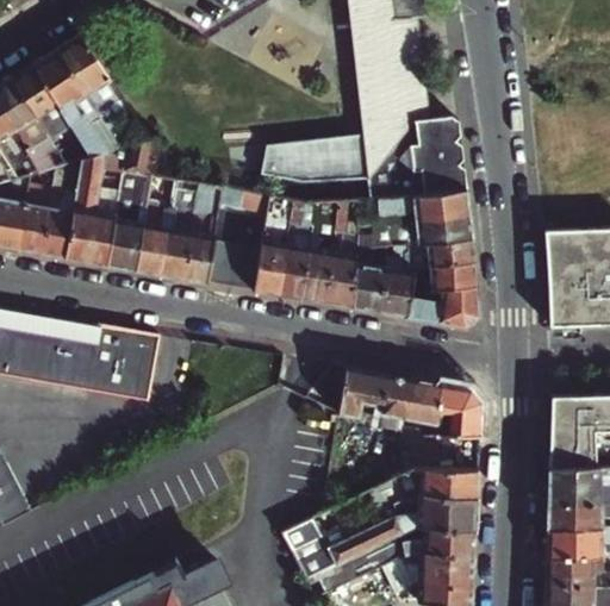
[(266,143),(261,170),(310,193),(363,188),(367,206),(378,205),(375,185),(425,118),(425,114),(429,113),(430,112),(421,35),(416,36),(415,24),(419,24),(424,23),(421,0),(340,0),(359,130),(266,143)]
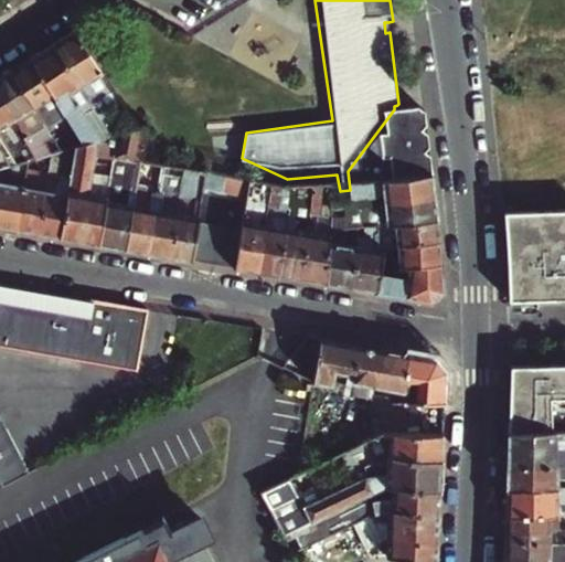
[(75,35),(55,48),(84,93),(91,104),(106,95),(112,105),(117,102),(75,35)]
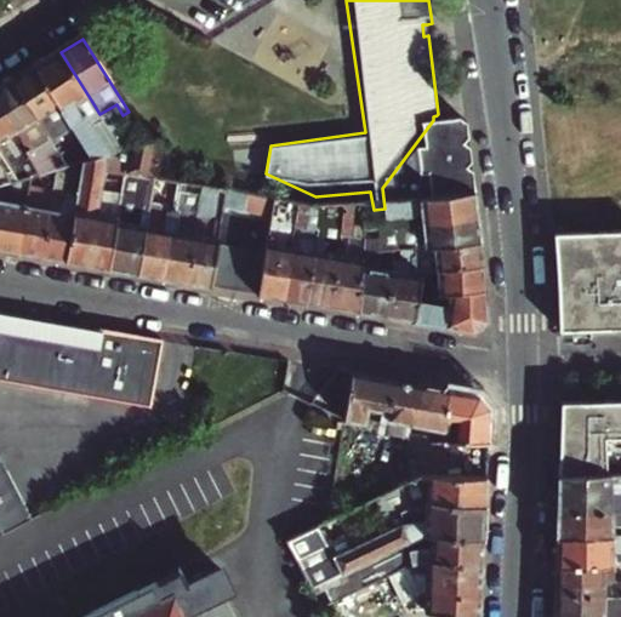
[(92,102),(61,52),(36,68),(77,132),(95,163),(124,154),(119,146),(108,152),(89,121),(86,123),(79,110),(92,102)]
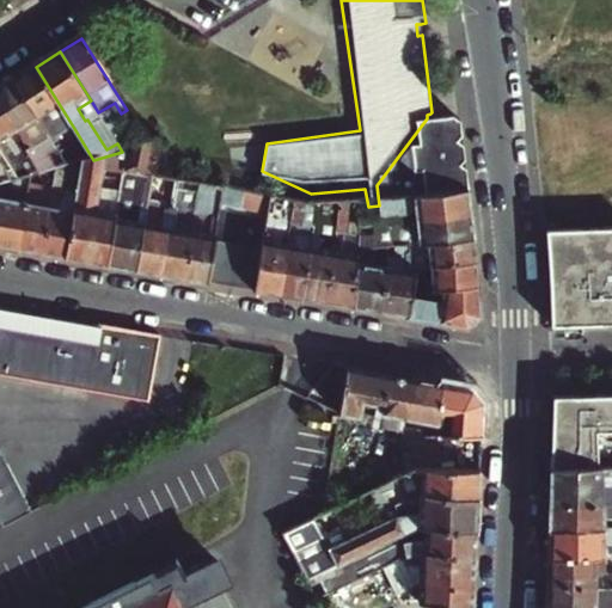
[(51,143),(75,130),(36,67),(13,81),(51,141),(51,143)]
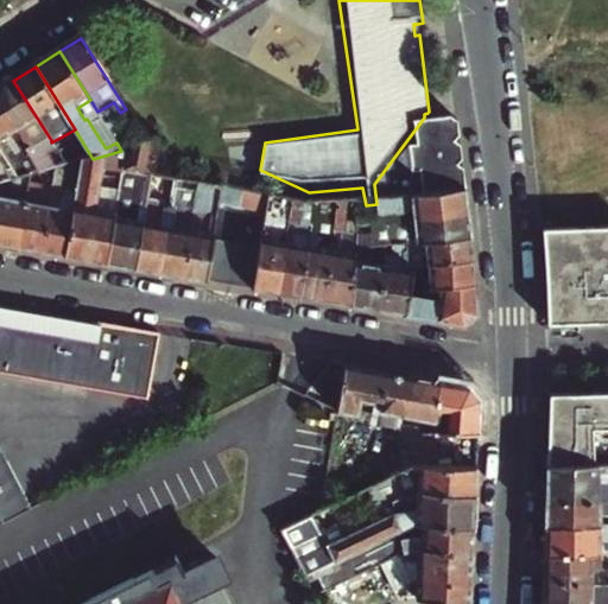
[(51,140),(13,81),(0,88),(0,103),(44,173),(45,172),(56,170),(43,146),(51,140)]
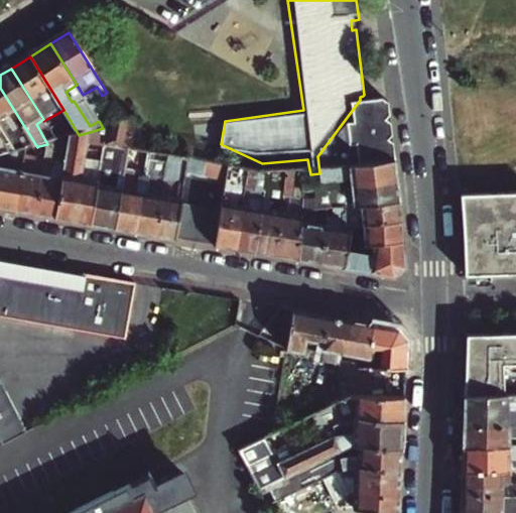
[(27,150),(37,147),(0,88),(0,126),(16,153),(27,150)]
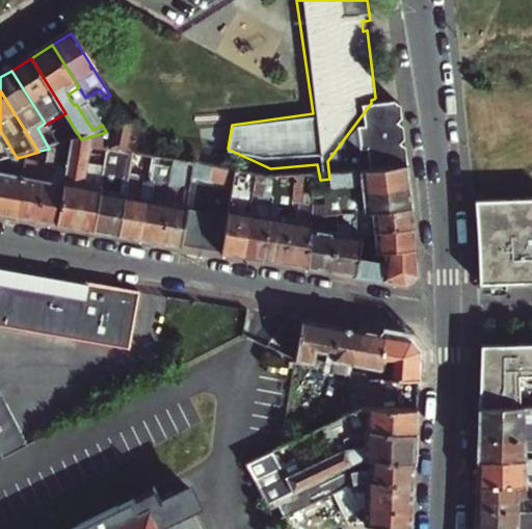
[(327,161),(329,179),(409,168),(403,110),(398,106),(377,109),(372,109),(371,103),(327,161)]
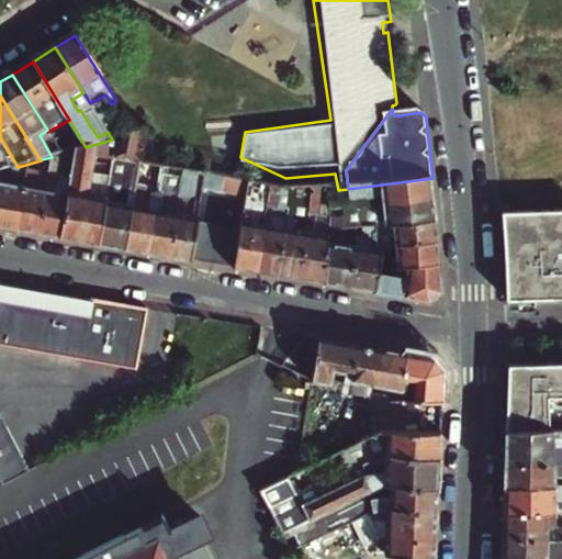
[(148,129),(117,137),(113,161),(131,165),(137,167),(142,167),(148,129)]
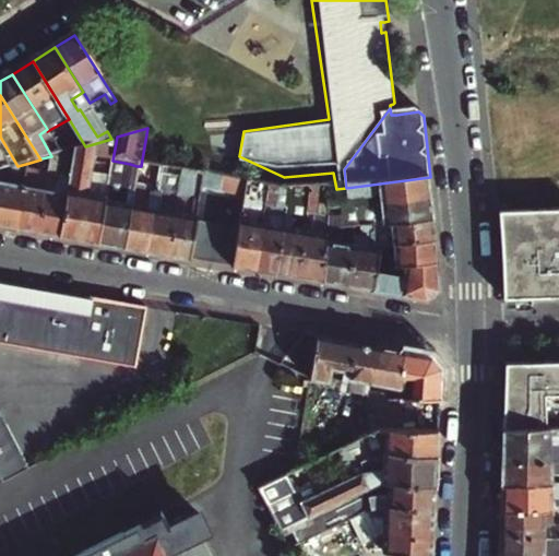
[(0,137),(0,170),(13,167),(18,166),(0,137)]
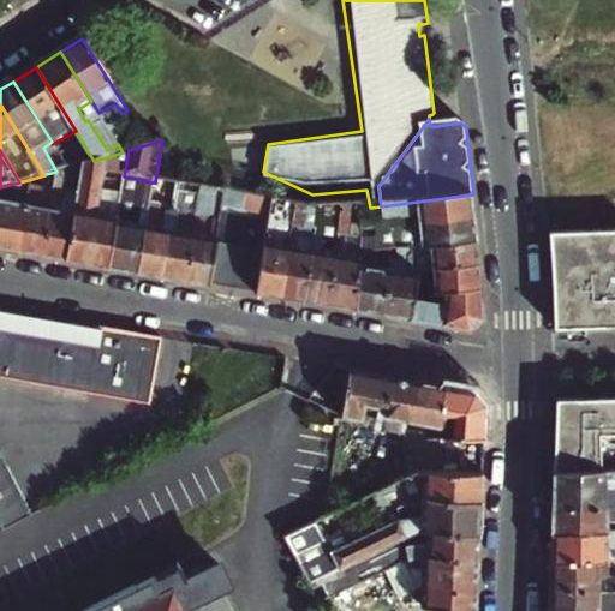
[(94,161),(84,163),(67,263),(108,270),(115,223),(117,219),(99,215),(106,174),(124,177),(129,150),(123,153),(94,161)]
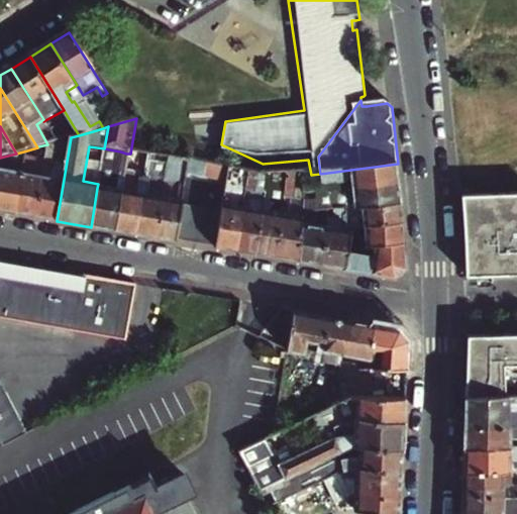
[(45,165),(36,218),(57,221),(71,137),(59,140),(55,167),(45,165)]
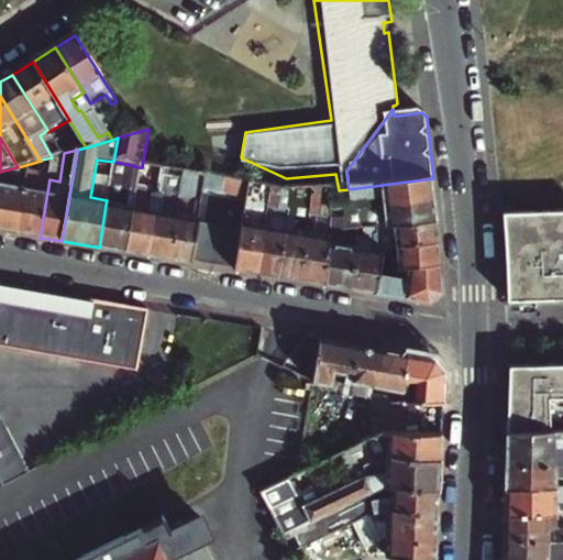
[(19,234),(40,238),(50,179),(39,177),(42,160),(41,161),(30,164),(19,234)]
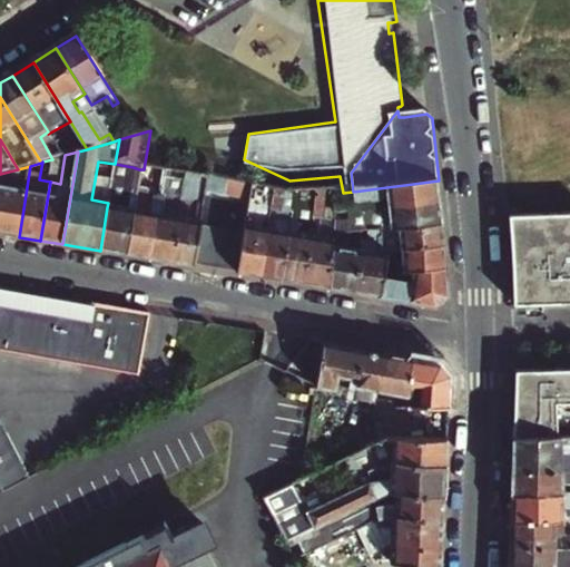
[(0,188),(0,233),(19,237),(30,166),(18,169),(13,170),(10,191),(0,188)]
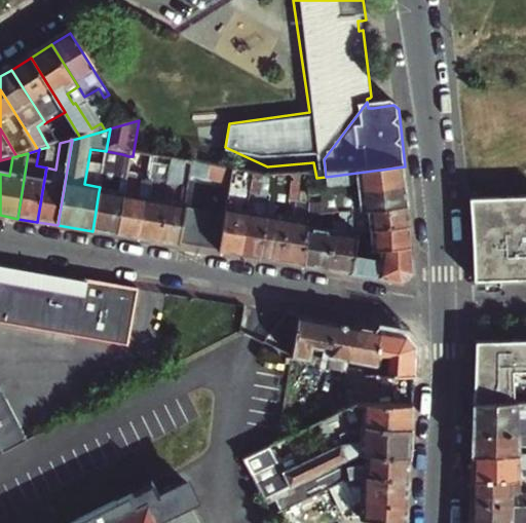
[(139,239),(150,172),(152,160),(142,158),(140,169),(127,166),(124,181),(115,235),(139,239)]
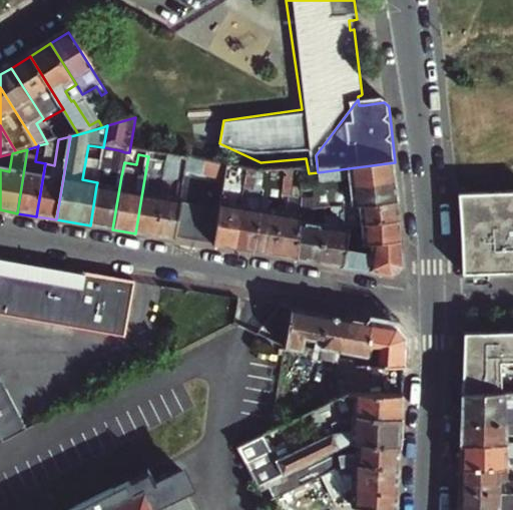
[(158,169),(146,167),(135,233),(155,236),(166,172),(168,160),(160,159),(158,169)]
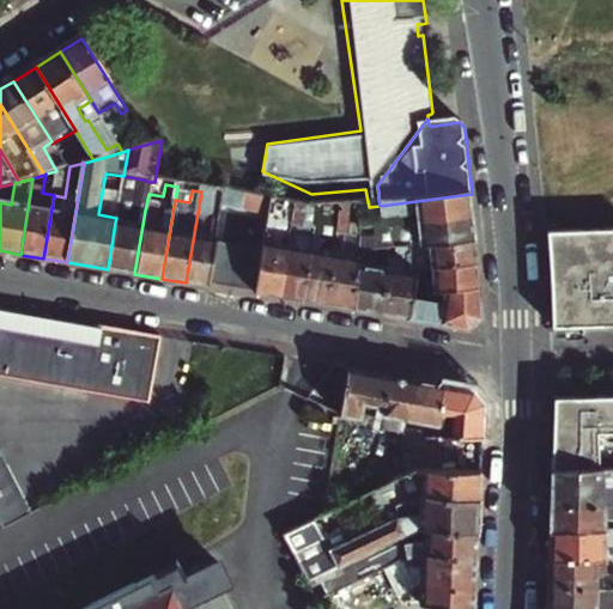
[(424,225),(475,218),(472,194),(380,206),(369,207),(360,208),(363,221),(423,213),(424,225)]
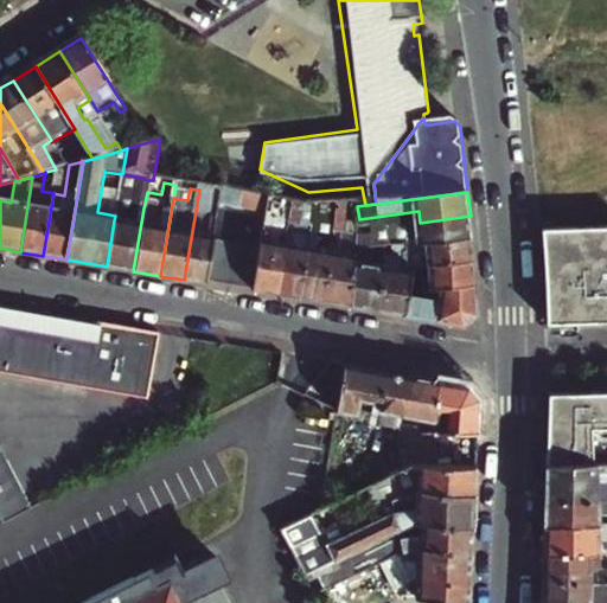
[(197,204),(184,280),(208,284),(222,194),(213,193),(211,206),(197,204)]
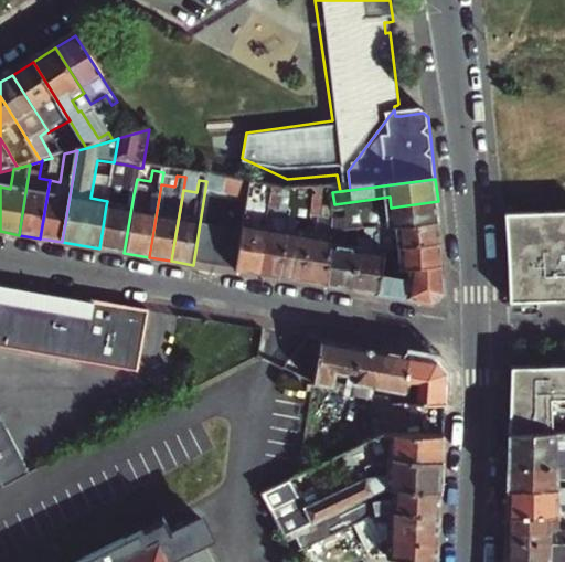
[(106,205),(99,248),(124,253),(134,194),(115,191),(113,207),(106,205)]
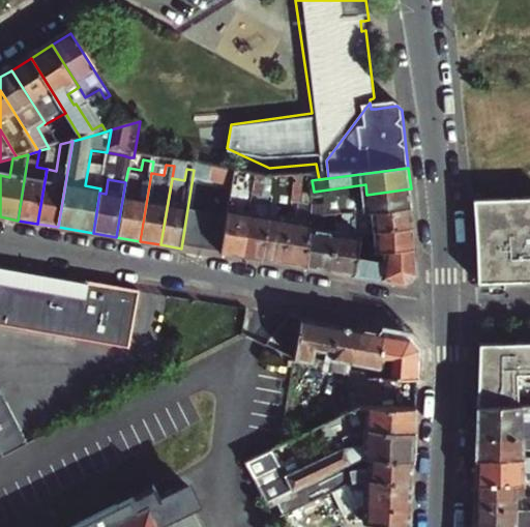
[(235,179),(223,256),(243,259),(253,200),(244,199),(247,181),(235,179)]
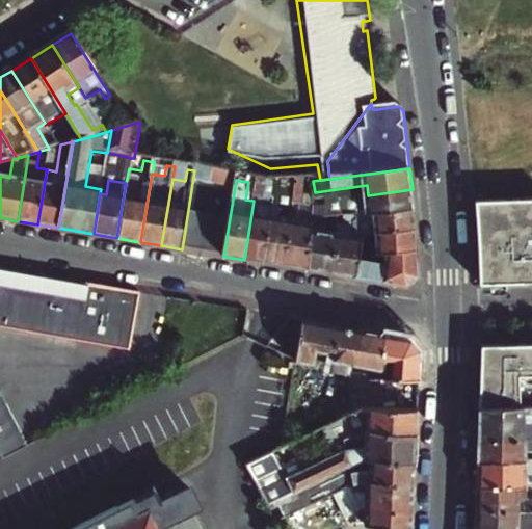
[(309,182),(299,183),(286,267),(309,271),(318,219),(316,202),(315,197),(306,195),(309,182)]
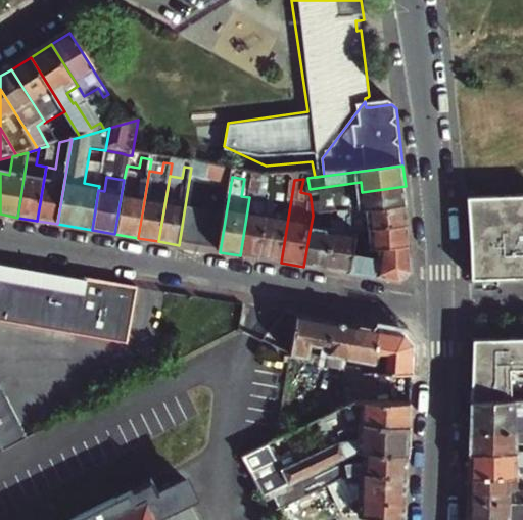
[(281,263),(294,180),(282,181),(279,198),(271,196),(260,258),(281,263)]
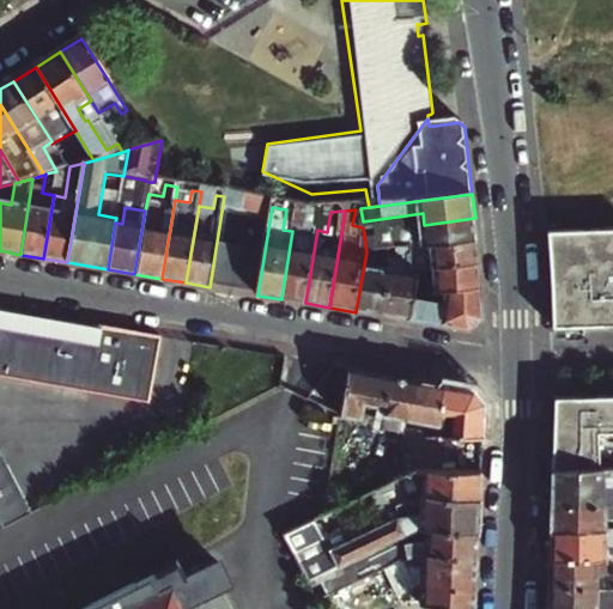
[(281,299),(305,303),(317,230),(317,229),(307,226),(309,214),(296,212),(292,231),(281,299)]
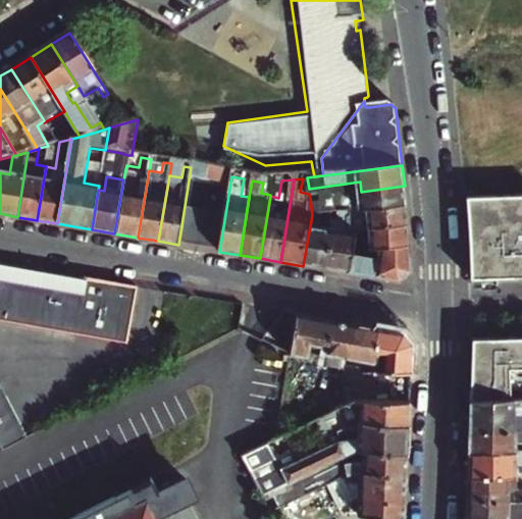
[(333,213),(360,212),(407,206),(405,186),(361,192),(322,197),(323,207),(318,208),(319,214),(333,213)]
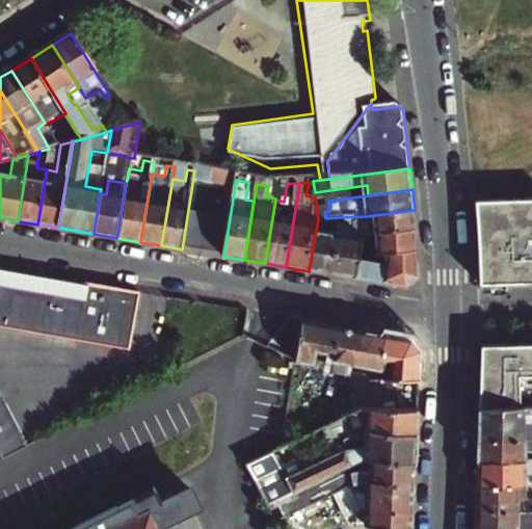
[(531,195),(475,199),(477,215),(480,287),(531,284),(531,195)]
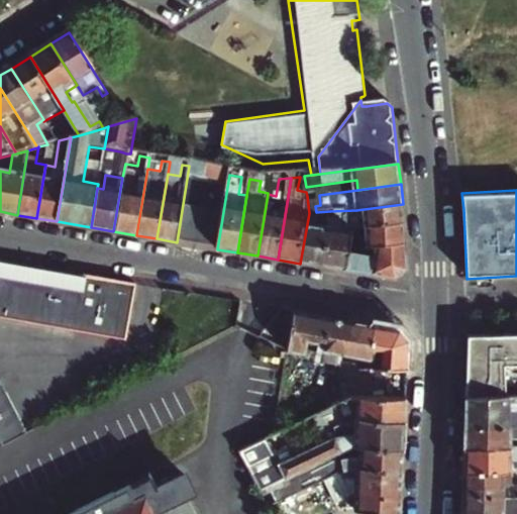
[(352,230),(406,223),(403,204),(356,210),(352,230)]
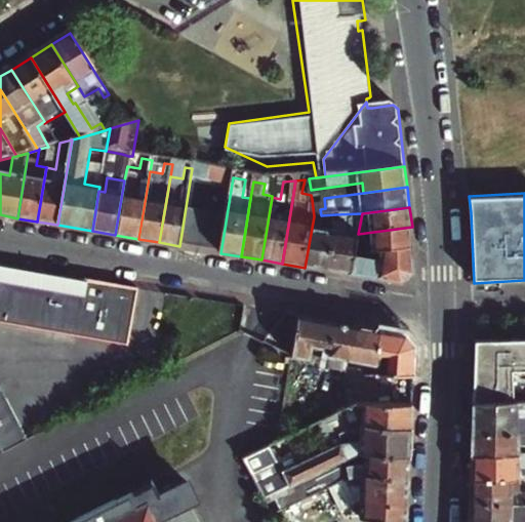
[(335,214),(326,271),(351,275),(354,256),(358,234),(362,213),(335,214)]
